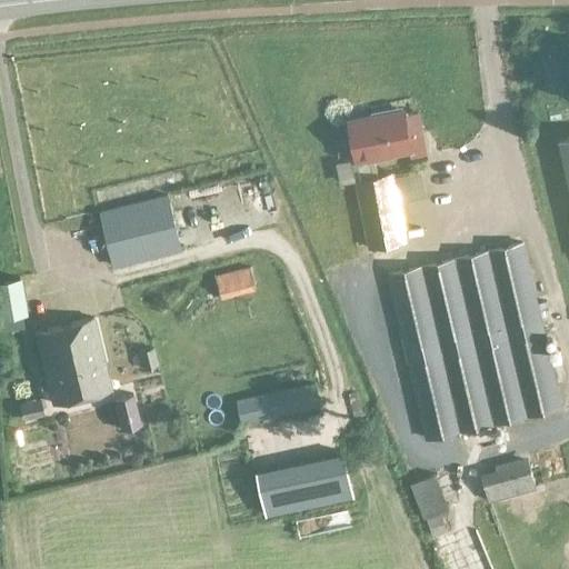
[(402,110),(350,120),(358,157),(362,178),(353,180),(368,248),(407,240),(399,205),(399,203),(393,176),(392,171),(377,175),(373,157),(410,149),(402,112),(402,110)]
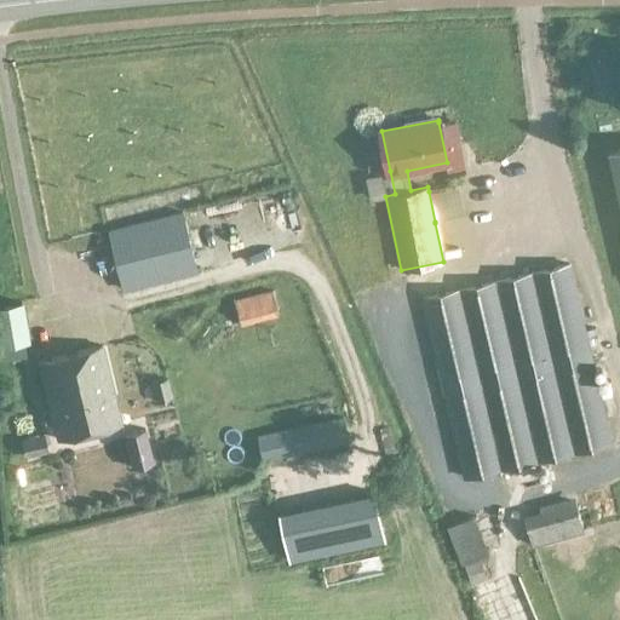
[(619,148),(607,151),(619,202),(619,148)]
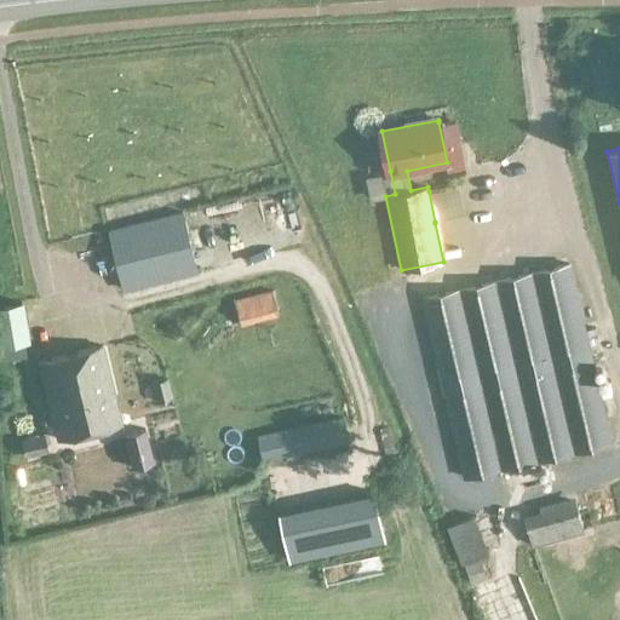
[(124,291),(199,273),(184,211),(108,230),(124,291)]
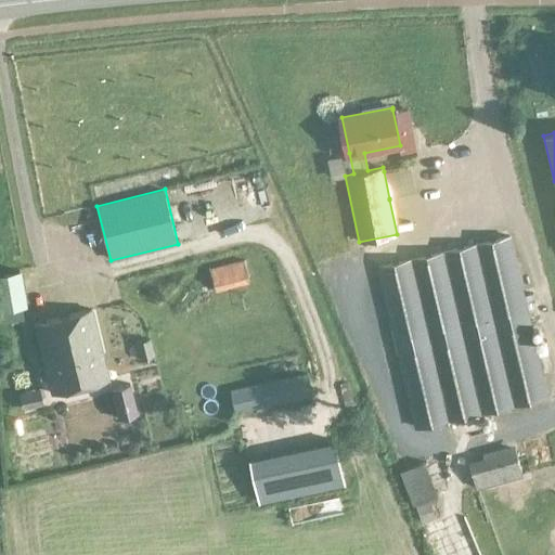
[(549,398),(511,235),(377,266),(415,428),(549,398)]
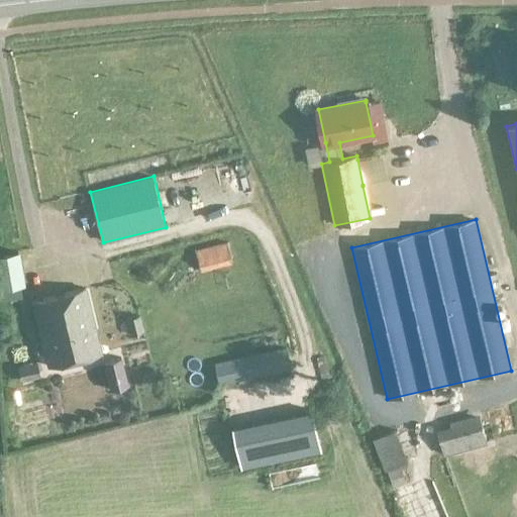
[(226,242),(196,249),(202,271),(232,263),(226,242)]
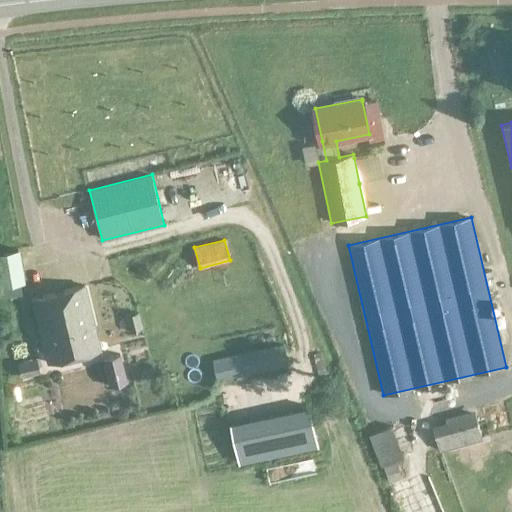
[(18,249),(0,252),(0,286),(19,283),(24,282),(18,249)]
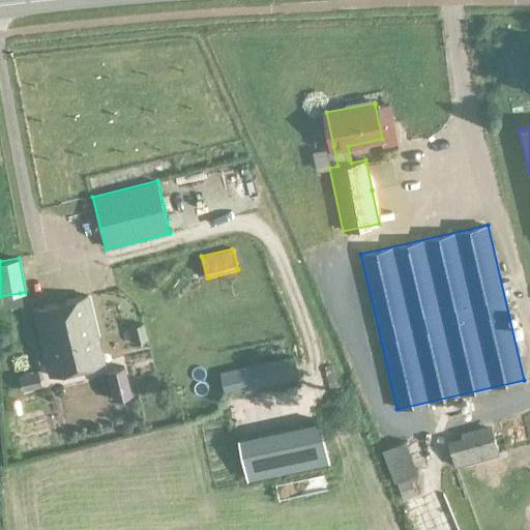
[(33,308),(50,376),(102,362),(87,295),(33,308)]
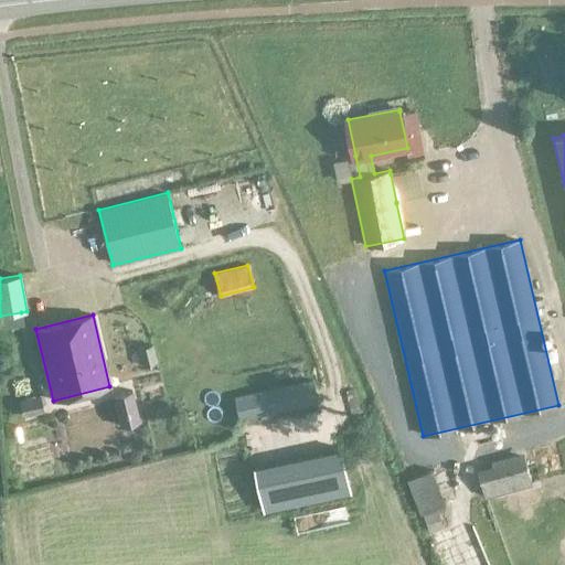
[(108,364),(127,363),(126,334),(106,336),(108,364)]
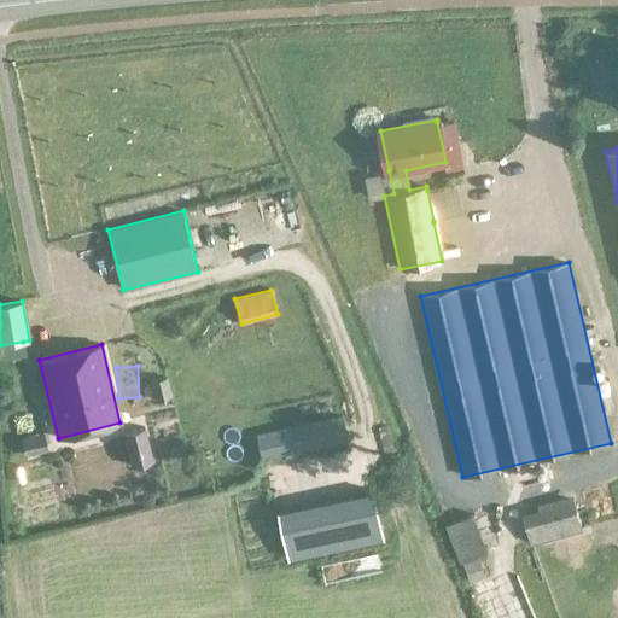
[(343,415),(257,433),(263,459),(349,441),(343,415)]
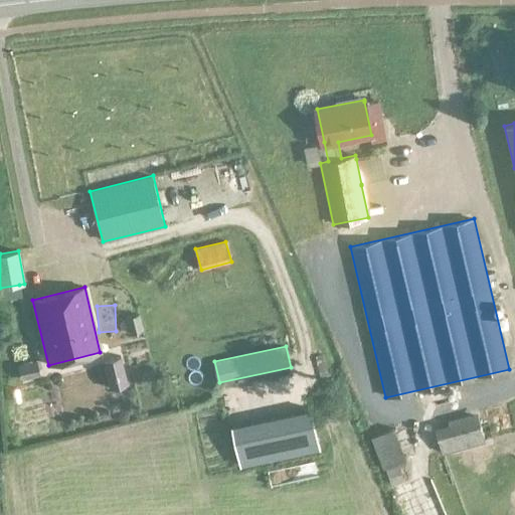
[(128,384),(121,355),(102,360),(109,389),(128,384)]
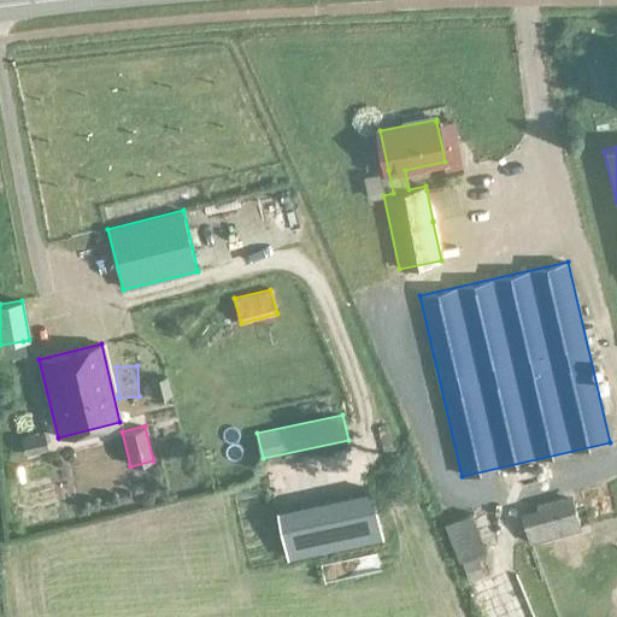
[(48,450),(43,432),(21,438),(25,456),(48,450)]
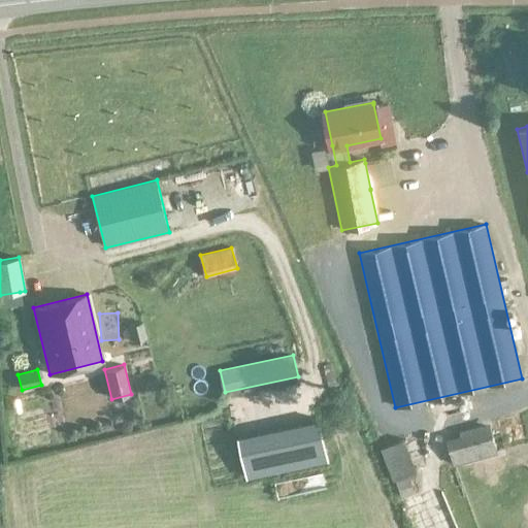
[(447,438),(454,465),(498,453),(490,422),(459,431),(460,434),(447,438)]
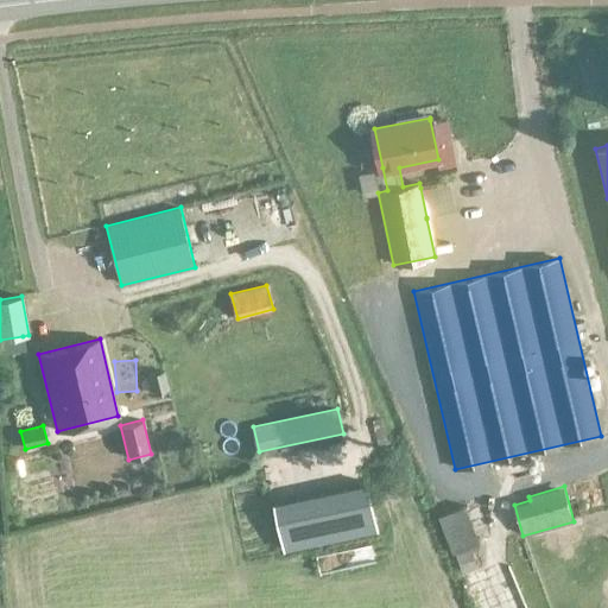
[(464,568),(491,555),(473,519),(447,532),(464,568)]
